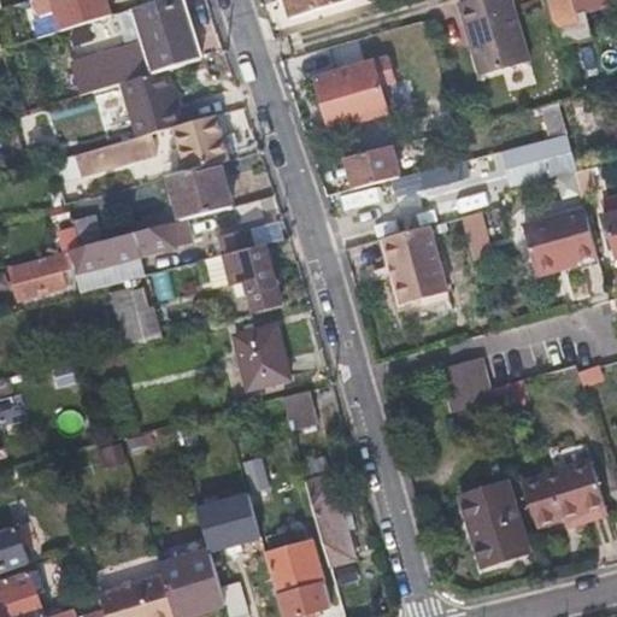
[(47,0),(58,33),(83,25),(109,17),(103,0),(47,0)]
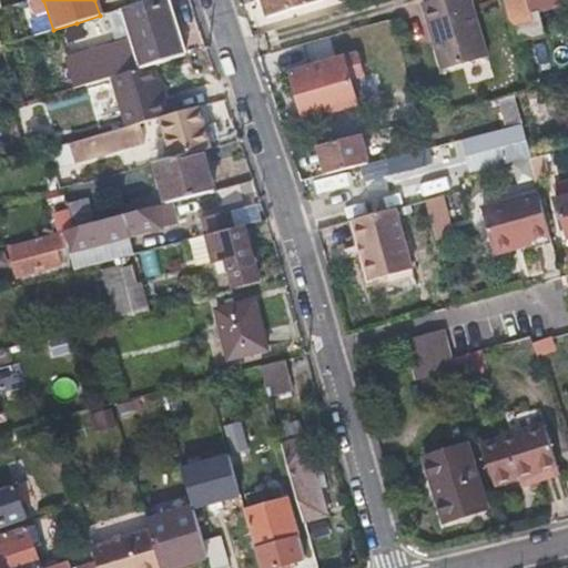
[(150,66),(161,62),(182,57),(165,0),(152,0),(122,9),(140,69),(150,66)]
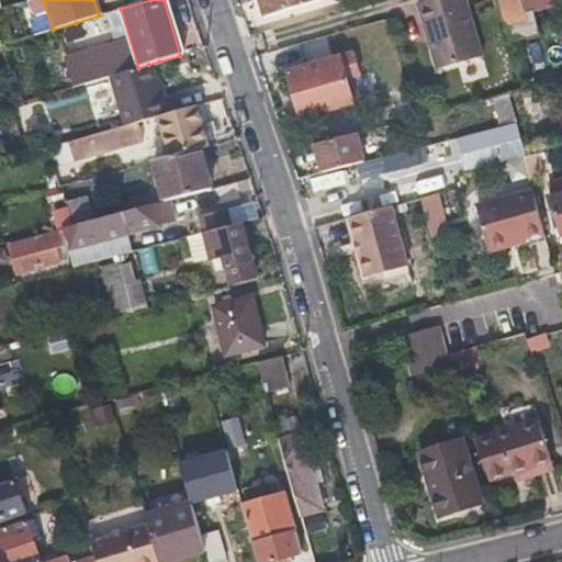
[(255,0),(262,19),(317,2),(316,0),(255,0)]
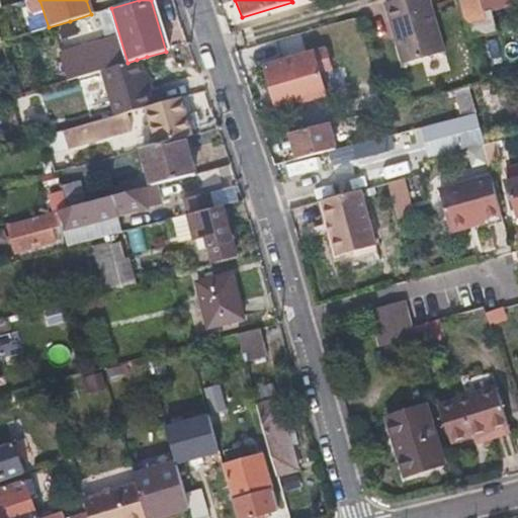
[(385,6),(404,66),(445,54),(429,0),(389,0),(390,4),(385,6)]
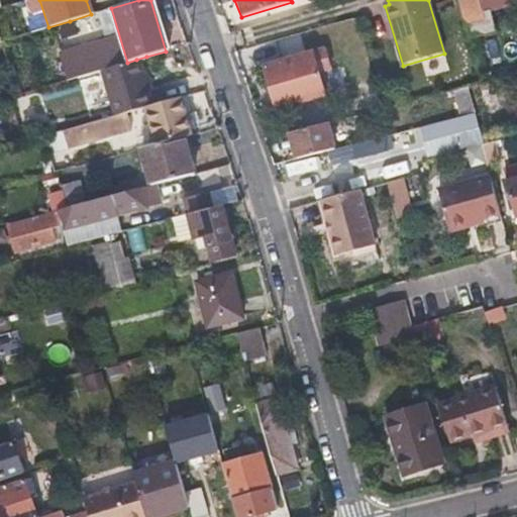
[(266,69),(277,110),(325,97),(314,56),(266,69)]
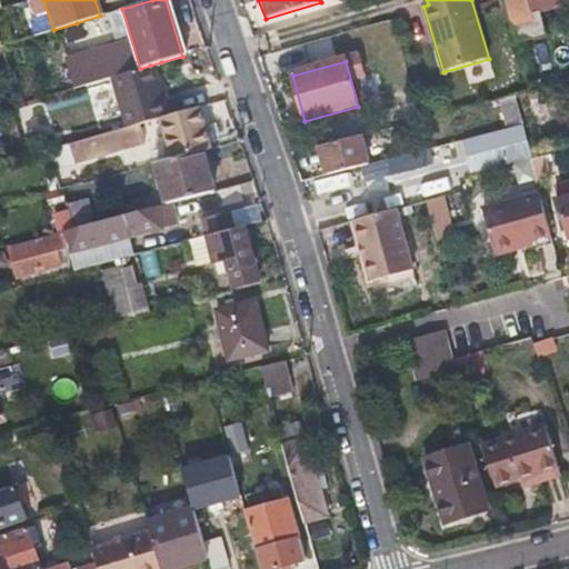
[(166,117),(150,66),(140,69),(109,78),(125,128),(133,126),(156,119),(166,117)]
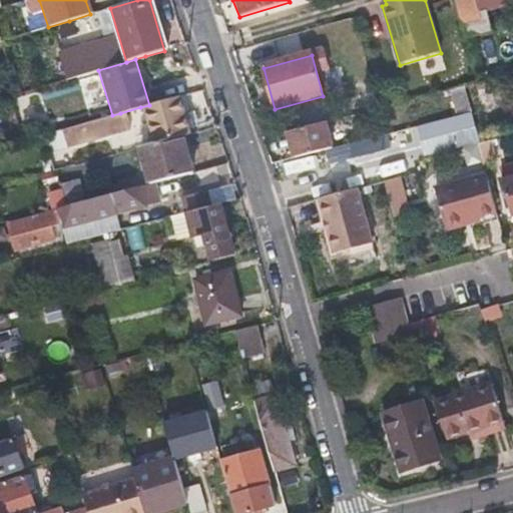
[(456,117),(470,113),(463,86),(449,90),(456,117)]
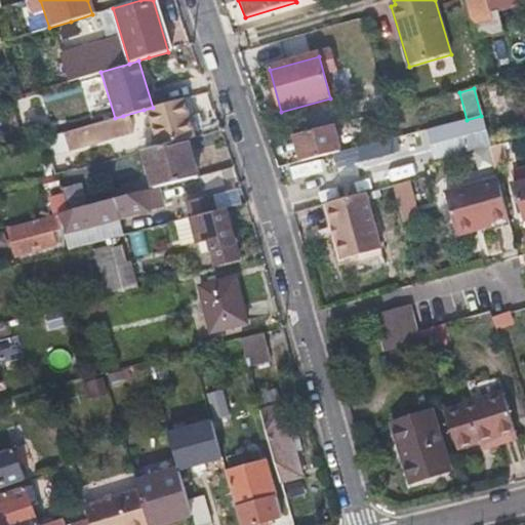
[(153,108),(144,110),(154,148),(187,138),(194,137),(182,98),(153,108)]
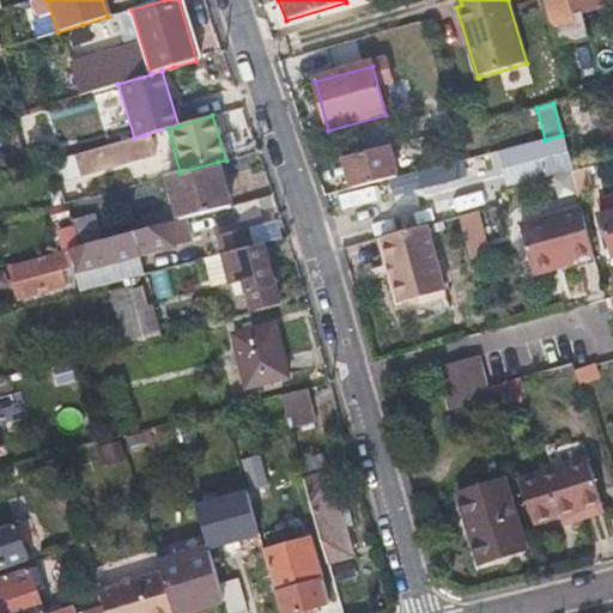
[(134,138),(70,156),(76,175),(150,153),(144,135),(134,138)]
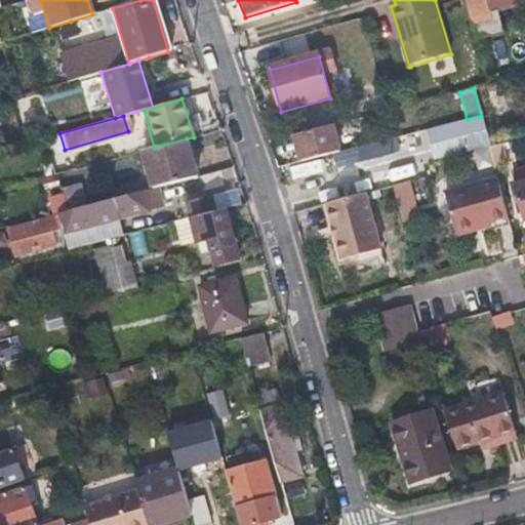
[(401,178),(425,173),(422,162),(476,150),(480,168),(492,165),(482,118),(393,136),(401,178)]
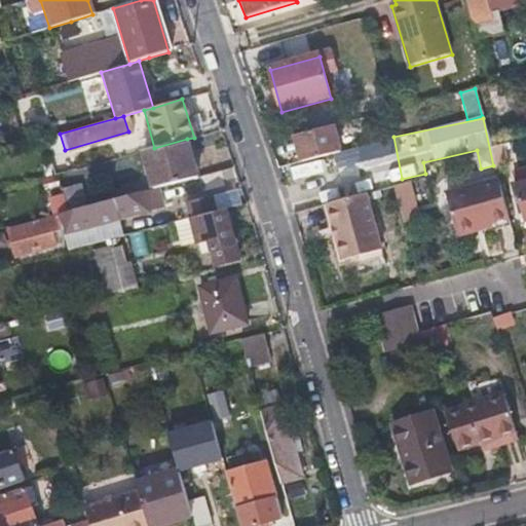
[(304,162),(322,157),(339,153),(333,127),(297,137),(304,162)]
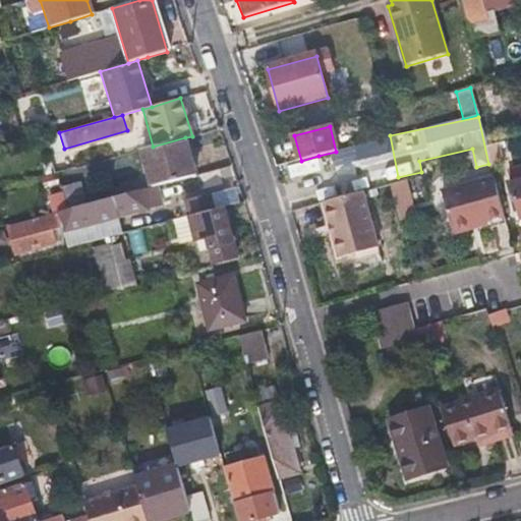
[(104,199),(110,220),(113,219),(160,207),(154,186),(195,175),(185,137),(153,147),(142,150),(152,186),(104,199)]
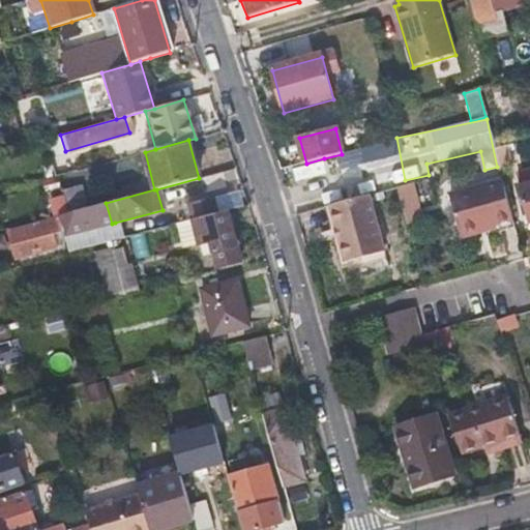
[(317,176),(318,202),(343,201),(342,178),(350,177),(349,160),(336,162),(337,176),(317,176)]
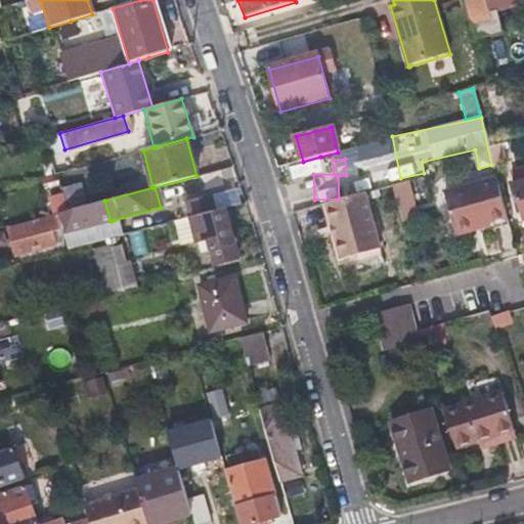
[(491,181),(439,195),(450,234),(503,221),(491,181)]
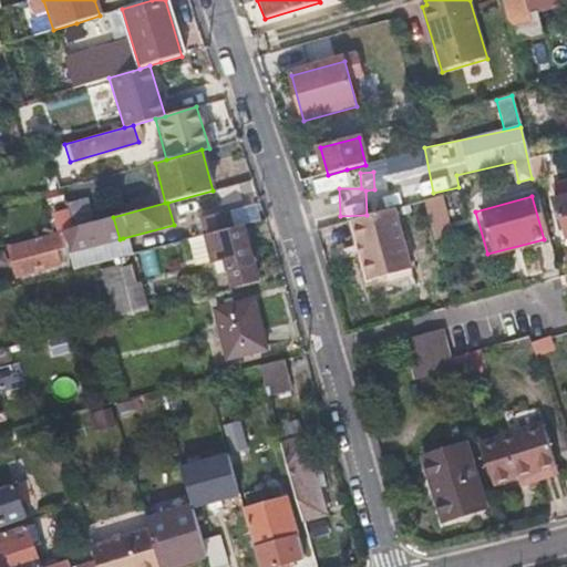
[(566,196),(550,202),(562,243),(566,240),(566,196)]
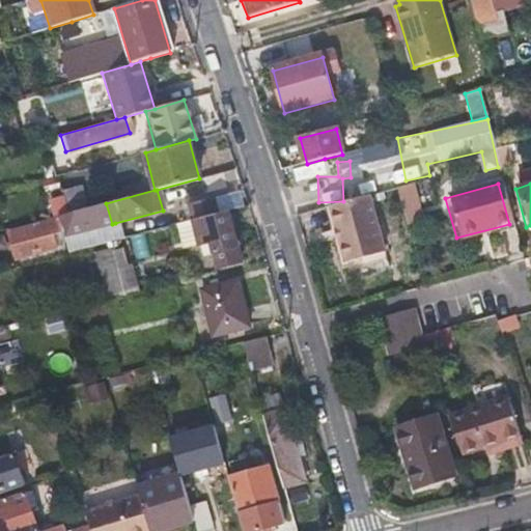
[(401,224),(415,220),(406,187),(392,191),(401,224)]
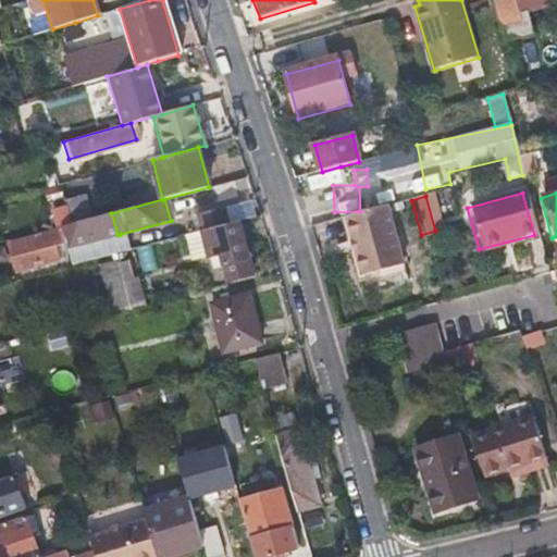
[(339,219),(356,277),(398,267),(382,208),(339,219)]
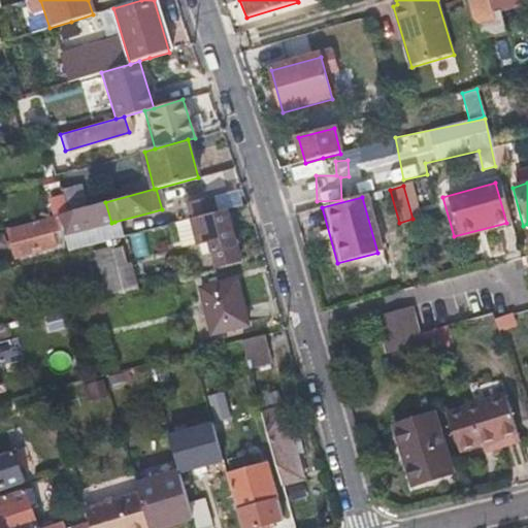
[(43,204),(47,218),(61,215),(57,201),(43,204)]
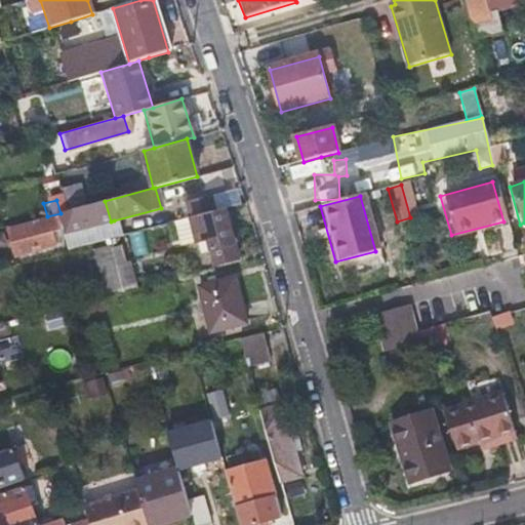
[(52,237),(111,221),(105,201),(61,213),(47,216),(46,217),(48,224),(25,231),(31,251),(54,245),(52,237)]
